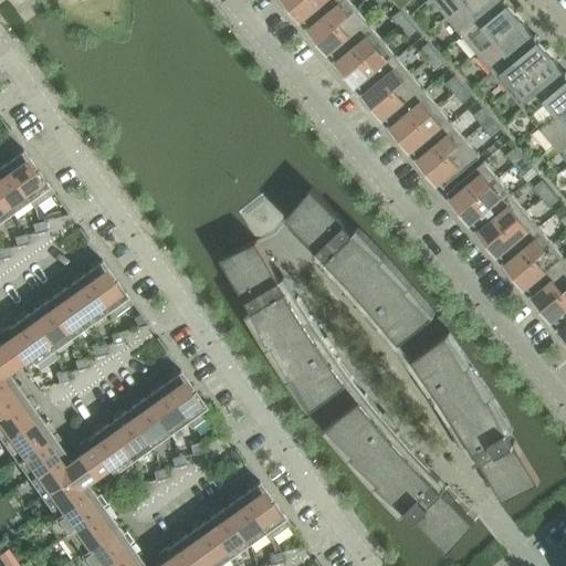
[(300,0),(294,6),(307,22),(333,0),(300,0)]
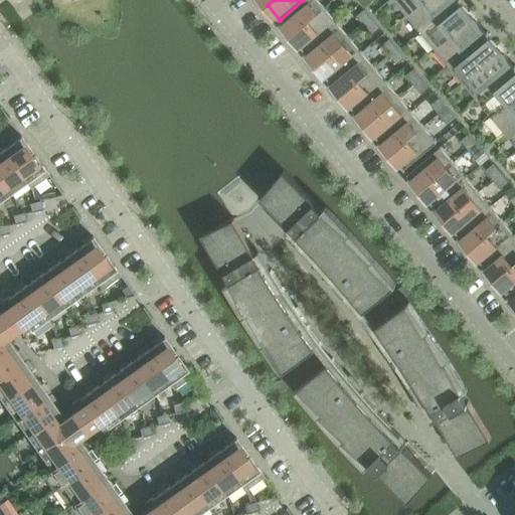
[(319,0),(303,0),(280,20),(293,34),(325,7),(319,0)]
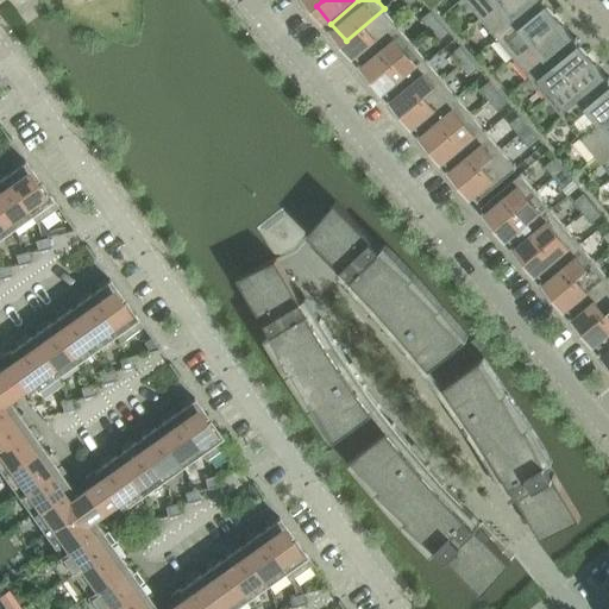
[(468,0),(482,17),(502,0),(468,0)]
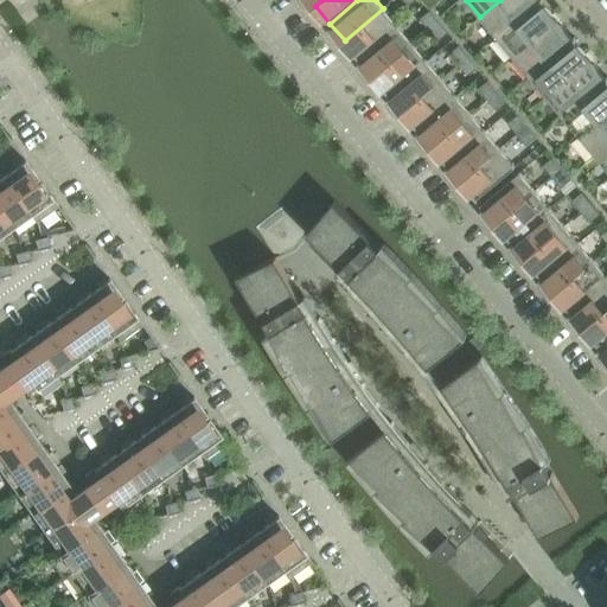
[(500,0),(480,17),(497,37),(541,0),(500,0)]
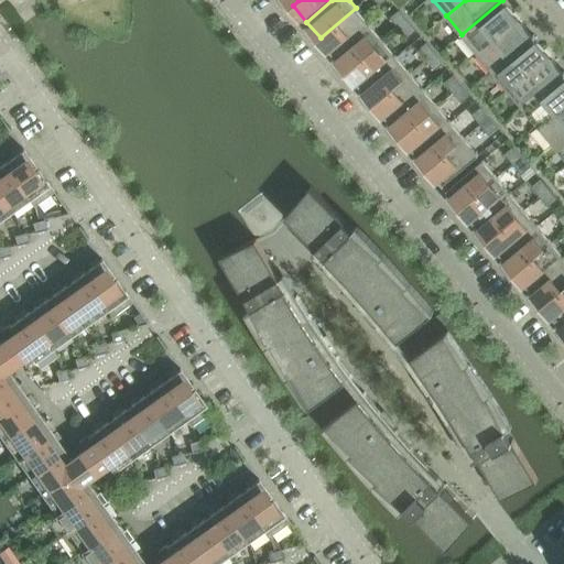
[(502,0),(462,34),(477,52),(518,19),(502,0)]
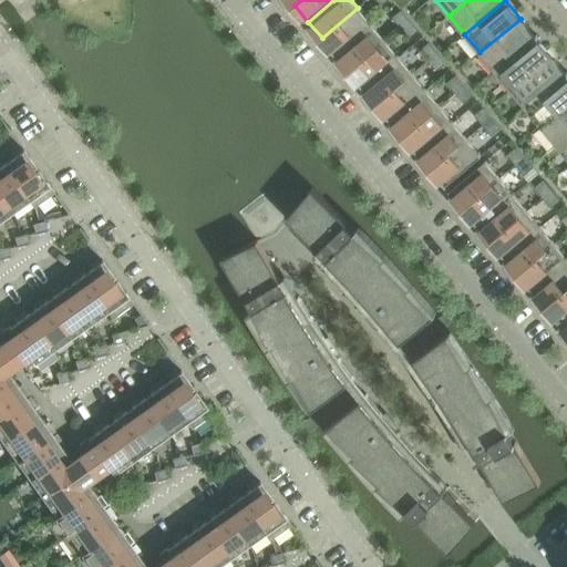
[(358,8),(322,38),(336,54),(372,24),(358,8)]
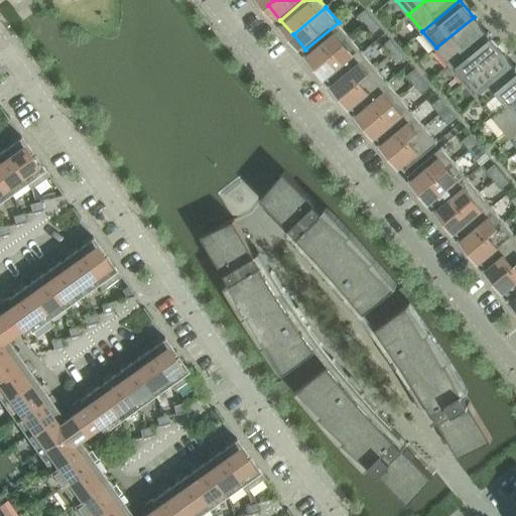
[(374,18),(366,9),(357,16),(365,25),(374,18)]
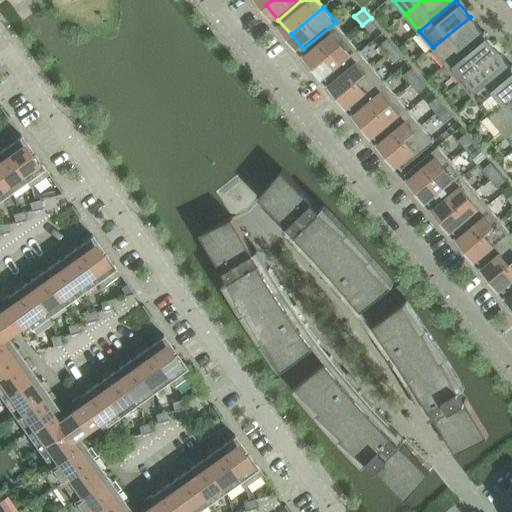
[(470,17),(433,47),(447,64),(484,33),(470,17)]
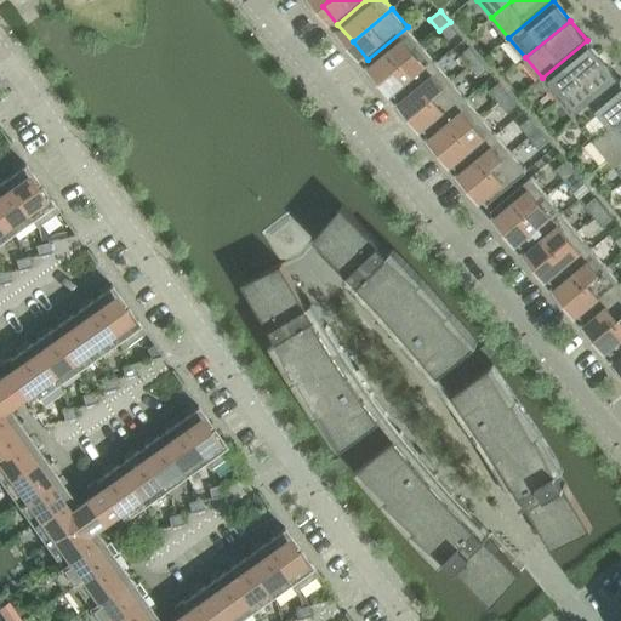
[(450,22),(439,30),(449,43),(460,34),(450,22)]
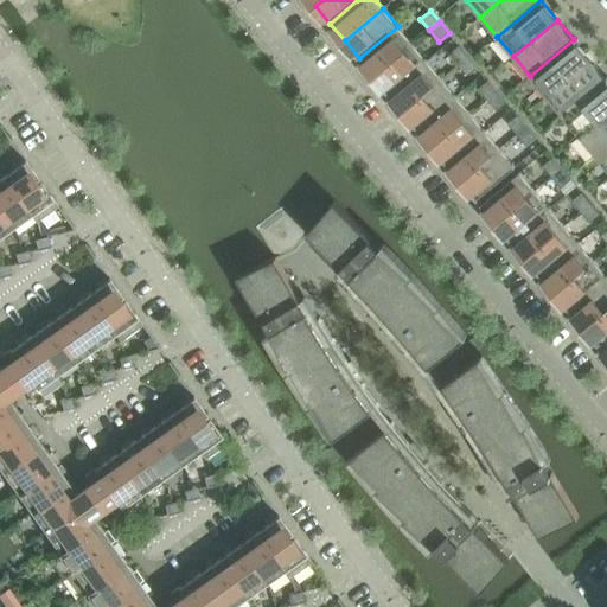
[(398,26),(359,58),(375,76),(413,44),(398,26)]
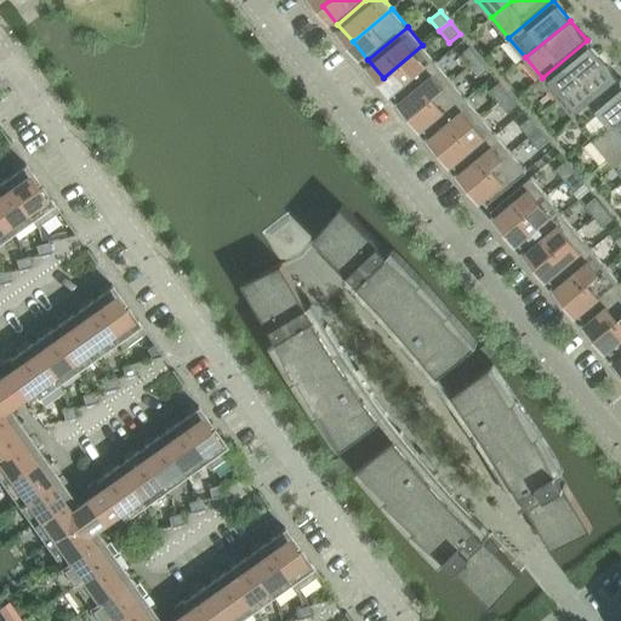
[(587,40),(542,78),(559,98),(604,61),(587,40)]
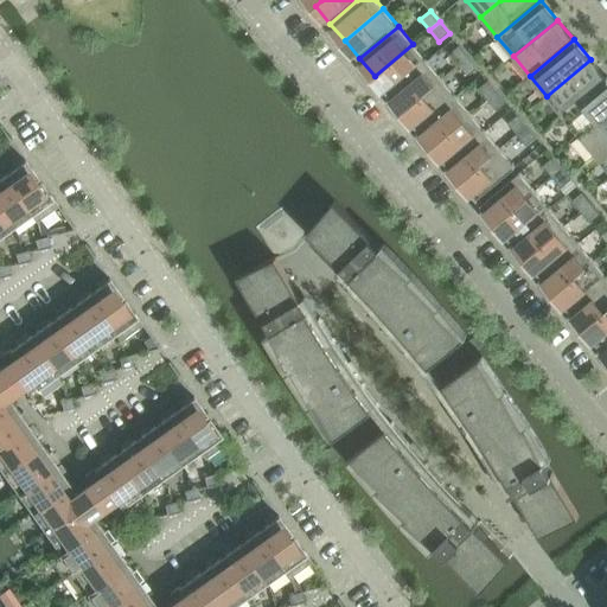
[(413,44),(375,76),(389,94),(427,62),(413,44)]
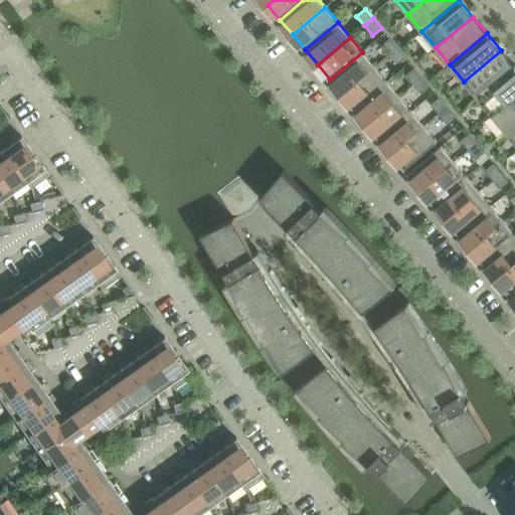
[(390,39),(381,46),(389,55),(397,48),(390,39)]
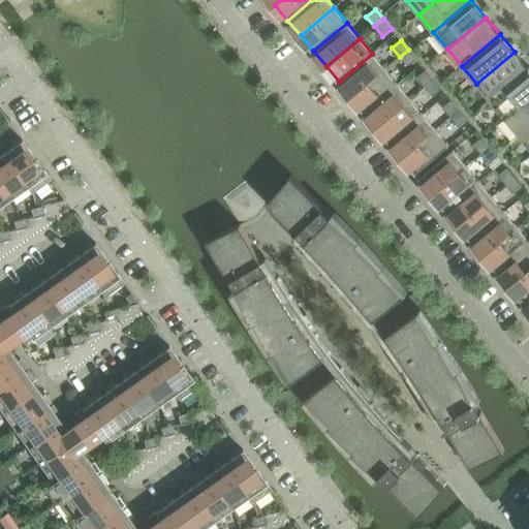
[(408,50),(400,57),(408,66),(416,59),(408,50)]
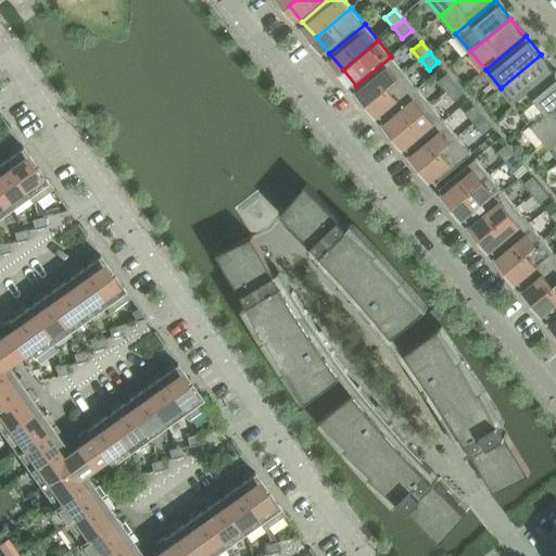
[(541,54),(501,88),(516,105),(555,72),(541,54)]
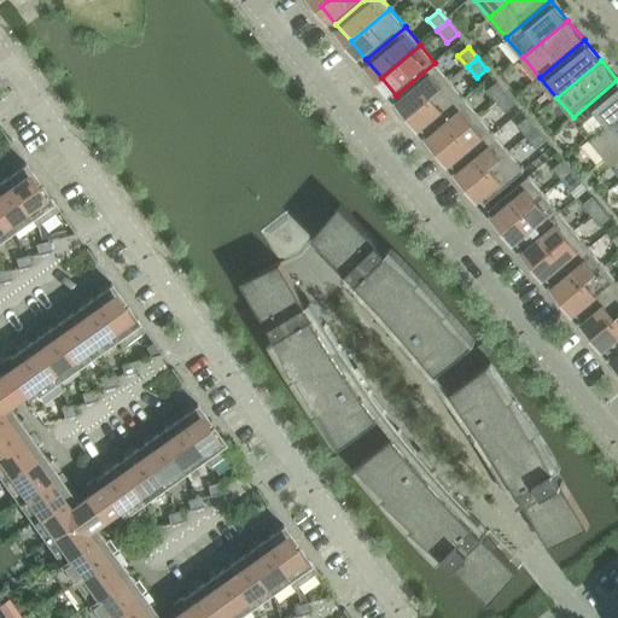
[(435,63),(396,95),(410,114),(450,80),(435,63)]
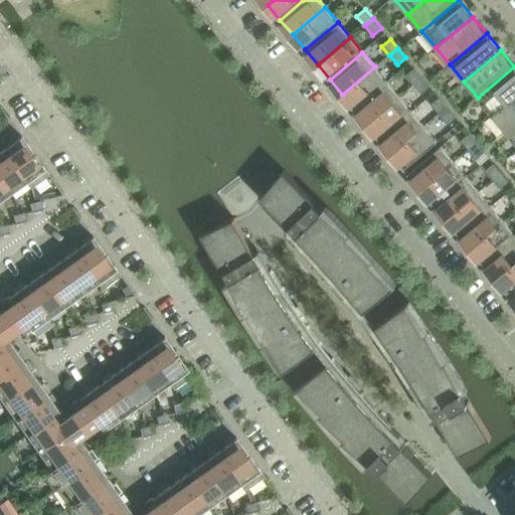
[(375,66),(342,95),(355,109),(387,81),(375,66)]
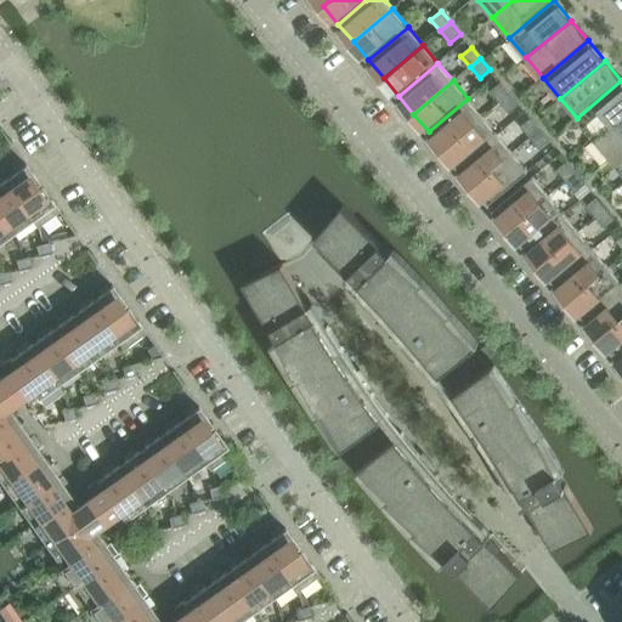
[(621,80),(577,118),(594,139),(621,114),(621,80)]
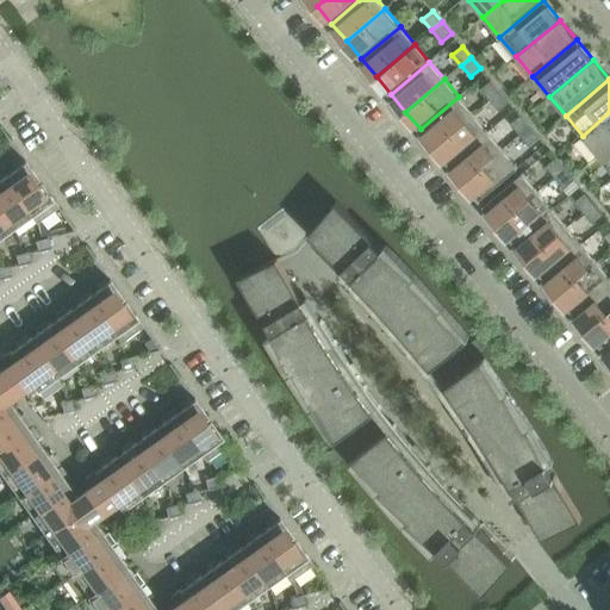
[(491,81),(481,89),(490,100),(500,92),(491,81)]
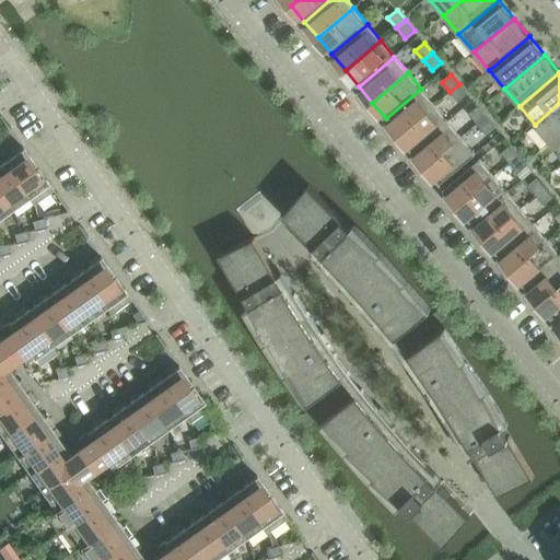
[(459,84),(450,92),(458,103),(468,94),(459,84)]
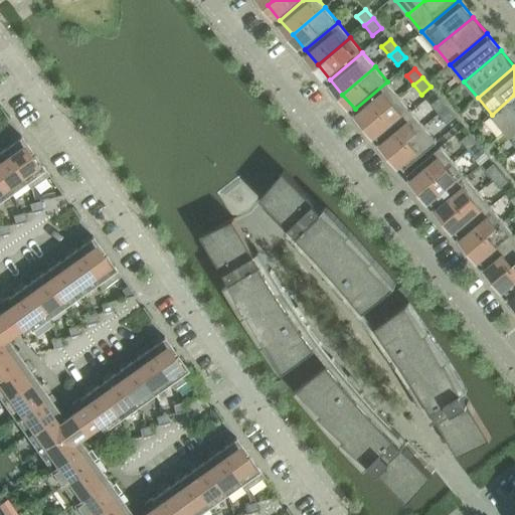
[(387,81),(355,109),(367,124),(399,97),(387,81)]
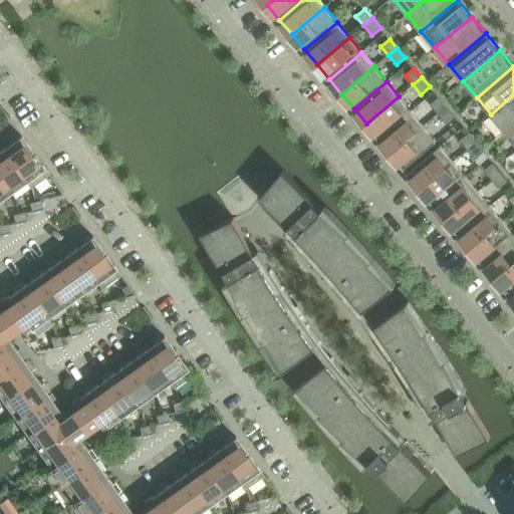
[(513,94),(491,114),(505,132),(513,122),(513,94)]
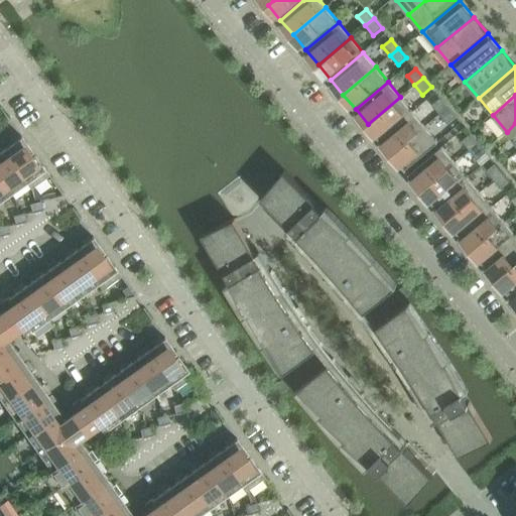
[(400,97),(368,124),(380,139),(412,112),(400,97)]
